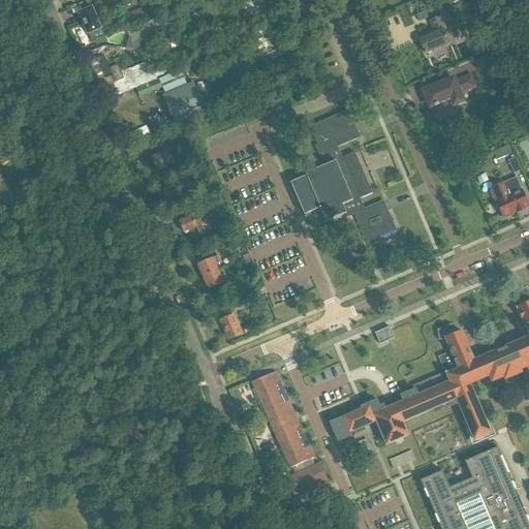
[(147,12),(150,19),(168,12),(165,5),(147,12)]
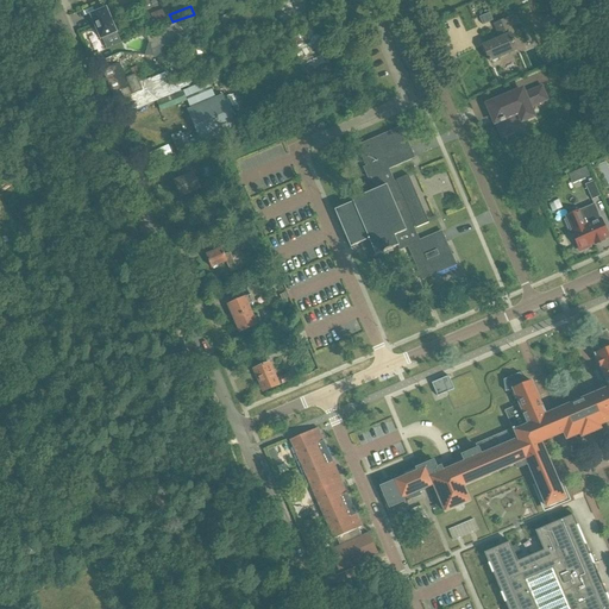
[(118,33),(107,7),(90,14),(101,41),(118,33)]
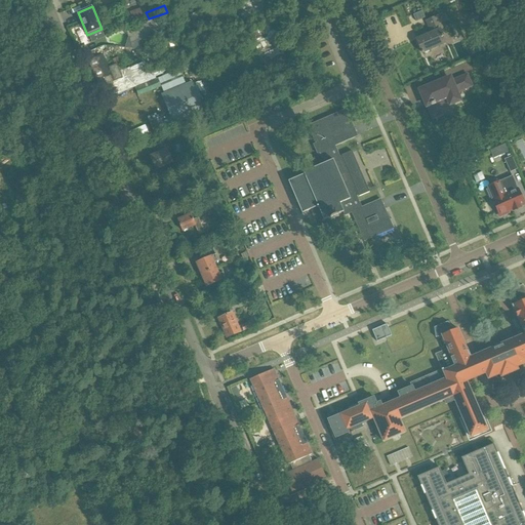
[(130,12),(134,24),(147,19),(143,8),(130,12)]
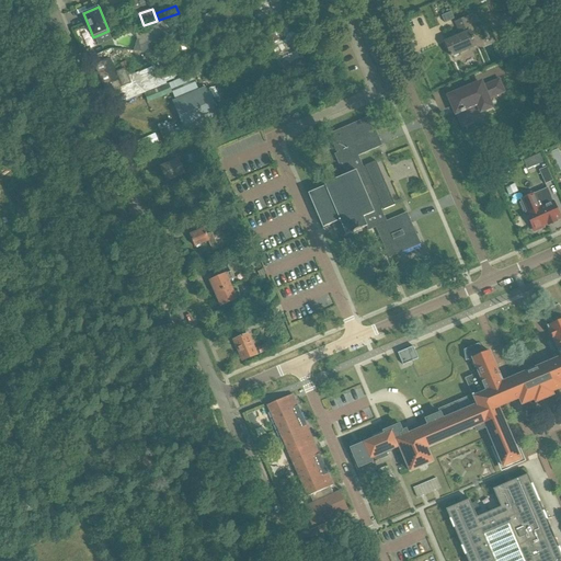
[(451,57),(476,47),(470,35),(472,35),(469,25),(471,24),(469,18),(454,23),(459,36),(445,42),(451,57)]
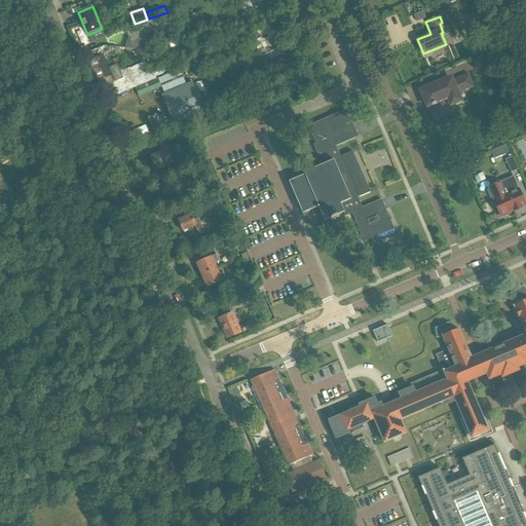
[(106,100),(152,80),(145,62),(120,71),(117,64),(109,68),(104,54),(88,60),(106,100)]
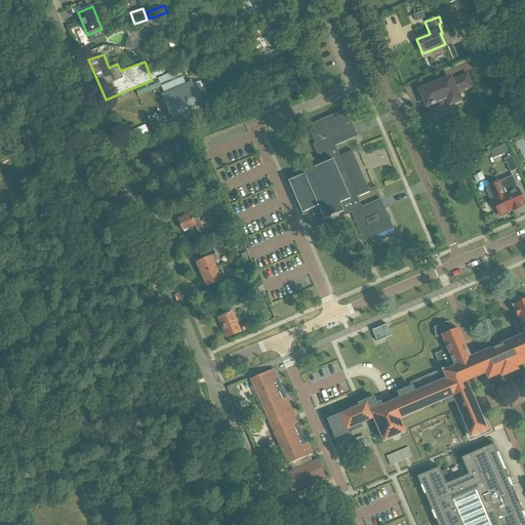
[(179,71),(158,79),(164,91),(185,83),(179,71)]
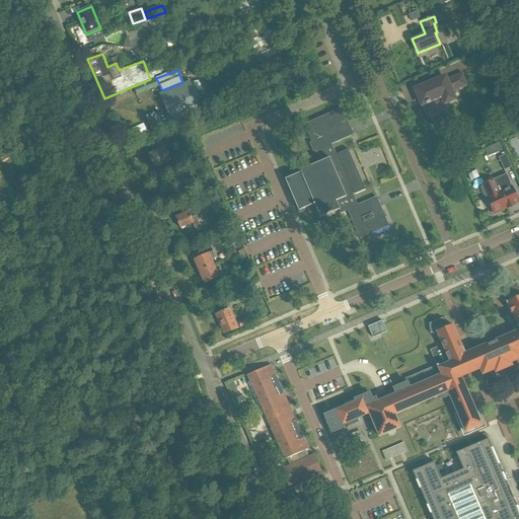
[(422,104),(423,104),(428,116),(430,115),(431,116),(437,114),(436,113),(438,112),(436,106),(447,102),(448,103),(453,101),(452,100),(454,99),(451,92),(467,85),(462,73),(446,80),(445,77),(416,90),(417,92),(415,92),(420,103),(422,102),(422,104)]
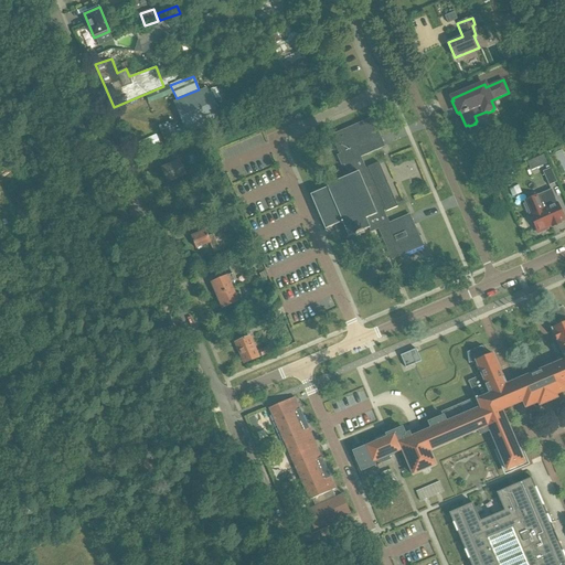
[(169,85),(146,95),(149,103),(172,93),(169,85)]
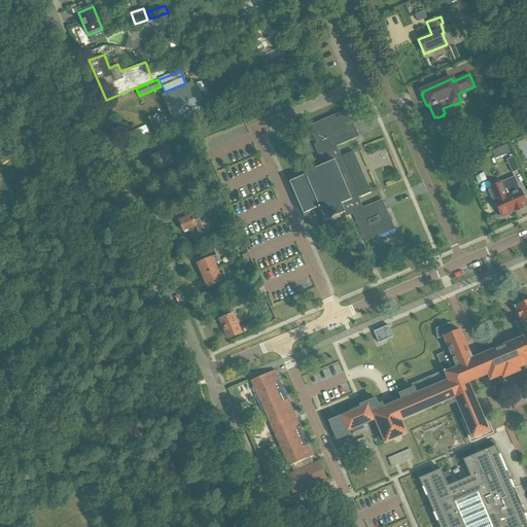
[(175,125),(206,112),(194,82),(163,96),(175,125)]
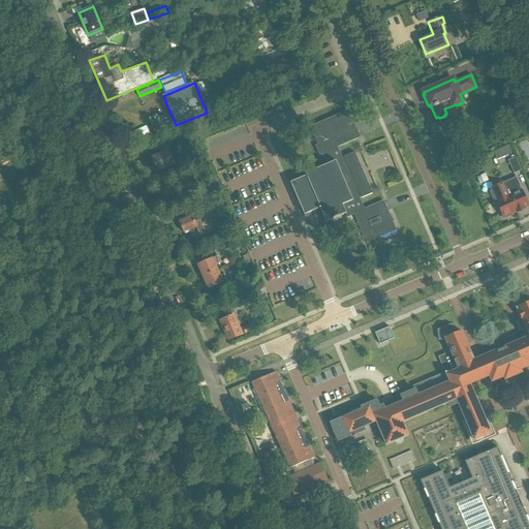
[(304,216),(312,212),(319,230),(329,227),(327,222),(331,220),(333,223),(341,220),(340,216),(345,214),(346,218),(353,215),(365,243),(395,230),(382,201),(363,210),(359,199),(371,194),(353,153),(342,158),(337,148),(361,138),(348,111),(309,127),(317,145),(314,146),(318,156),(320,155),(325,165),(305,175),(305,176),(289,183),(304,216)]
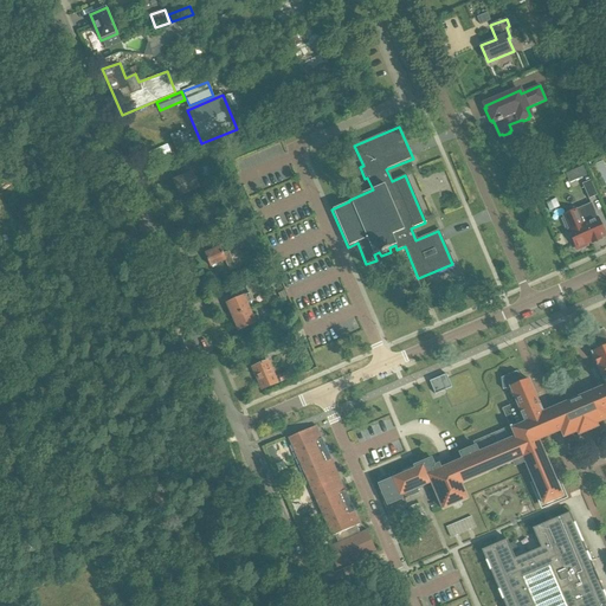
[(191,174),(186,165),(179,168),(184,178),(173,182),(180,198),(198,189),(191,174)]
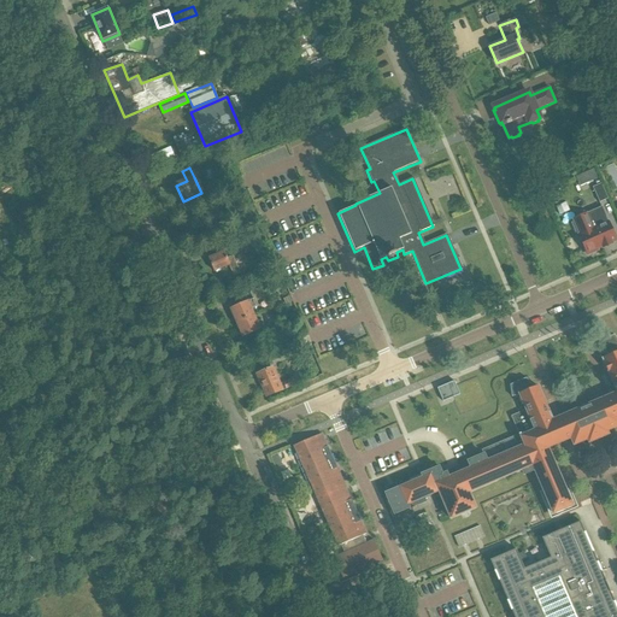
[(582,174),(587,183),(599,178),(595,169),(582,174)]
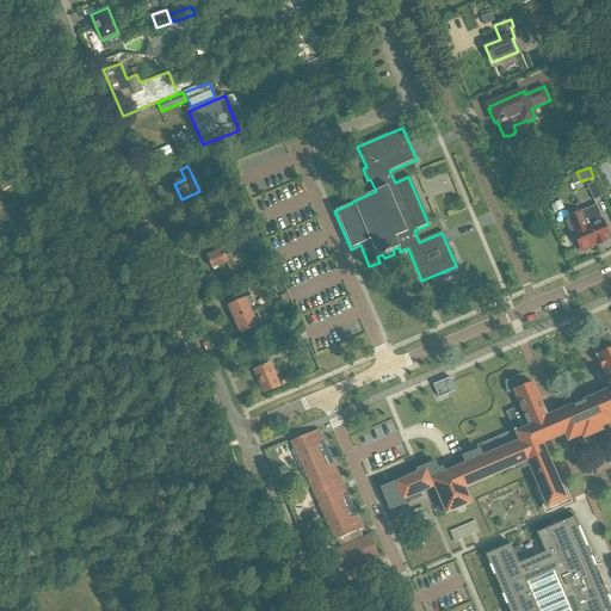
[(594,201),(603,197),(596,181),(587,186),(594,201)]
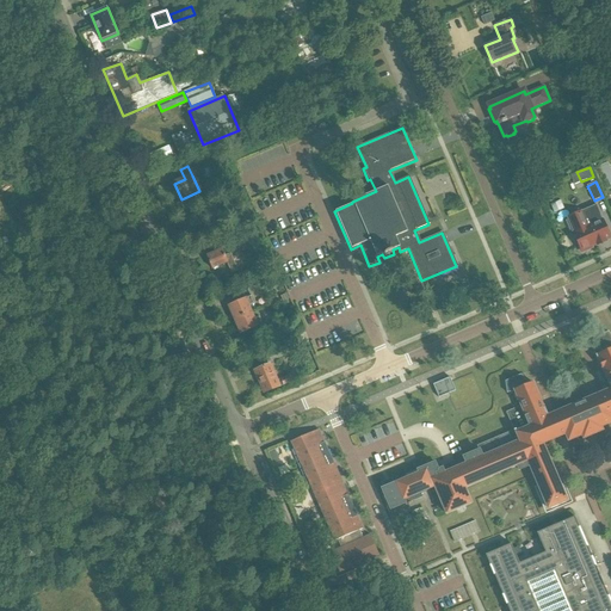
[(574,233),(582,253),(592,248),(591,247),(597,245),(606,241),(606,240),(610,239),(596,205),(568,218),(569,221),(567,222),(571,230),(574,230),(574,233)]
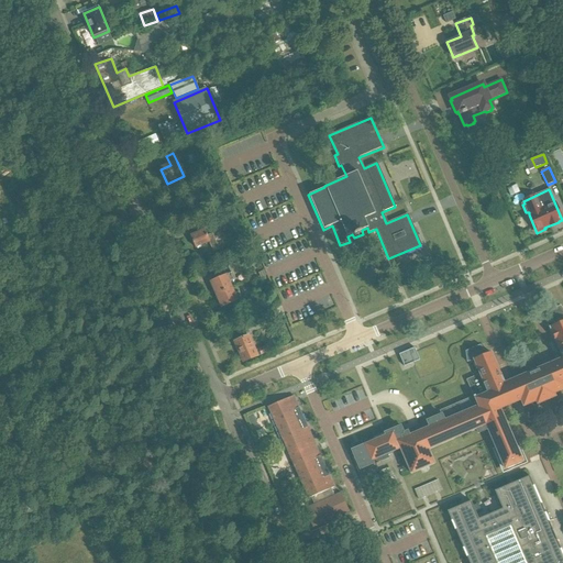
[(197,211),(199,218),(209,214),(206,207),(197,211)]
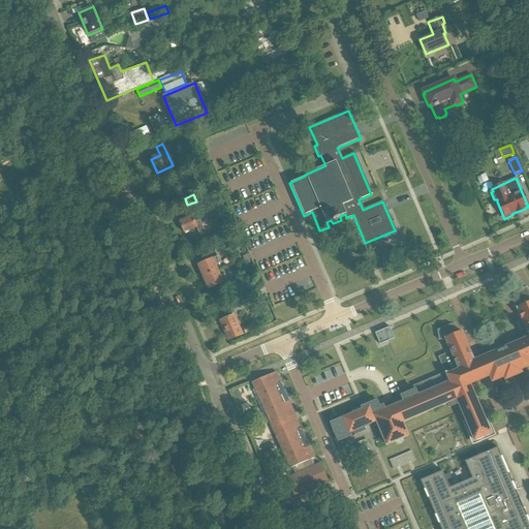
[(195,222),(192,216),(179,222),(183,235),(196,228),(200,238),(206,236),(199,220),(195,222)]
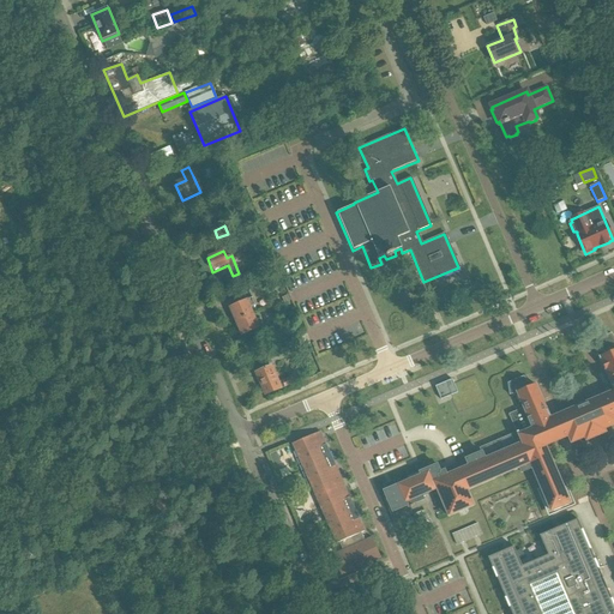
[(234,323),(253,314),(251,308),(254,306),(252,298),(228,308),(234,323)]
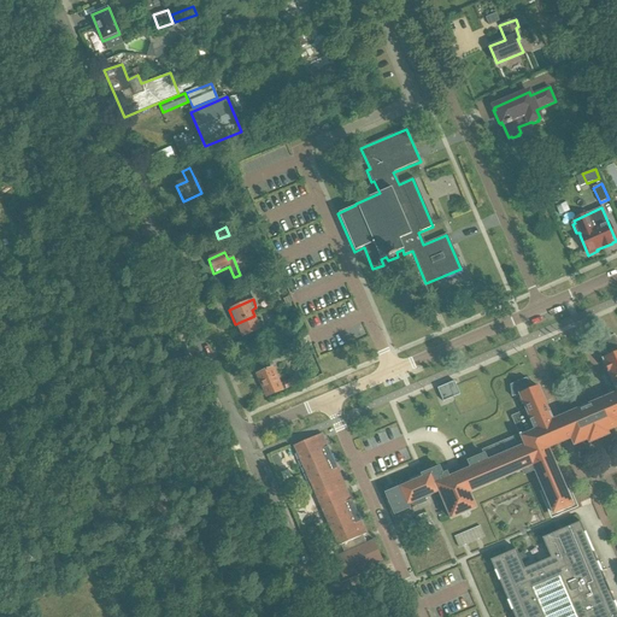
[(254,316),(235,324),(241,339),(265,328),(262,321),(258,322),(254,316)]
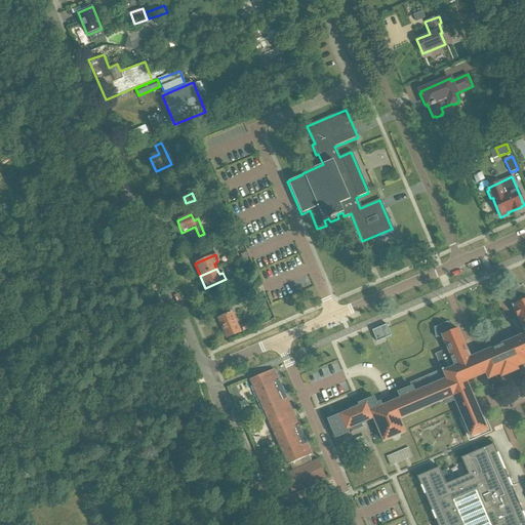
[(524,295),(524,294),(524,288),(522,285),(509,290),(510,300),(516,299),(516,301),(515,303),(511,306),(523,334),(520,335),(474,356),(470,357),(457,329),(454,330),(448,322),(435,328),(436,337),(440,336),(442,336),(443,337),(442,339),(443,342),(445,344),(448,351),(442,353),(441,352),(435,354),(442,370),(410,384),(412,387),(399,393),(401,399),(390,403),(381,406),(380,403),(379,403),(376,404),(374,398),(358,405),(359,406),(359,407),(339,415),(337,416),(335,413),(330,415),(329,415),(330,419),(327,420),(334,439),(335,438),(348,433),(347,431),(346,429),(355,425),(364,420),(371,418),(382,442),(386,441),(405,432),(399,419),(432,405),(443,401),(445,406),(449,404),(454,402),(470,438),(487,430),(482,418),(466,382),(483,375),(484,374),(486,380),(498,375),(499,378),(518,370),(517,368),(524,364),(524,295)]
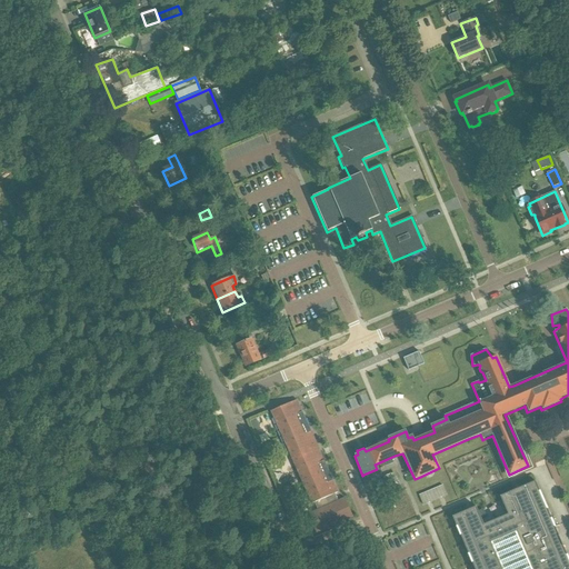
[(279,311),(269,316),(267,317),(270,323),(282,319),(279,311)]
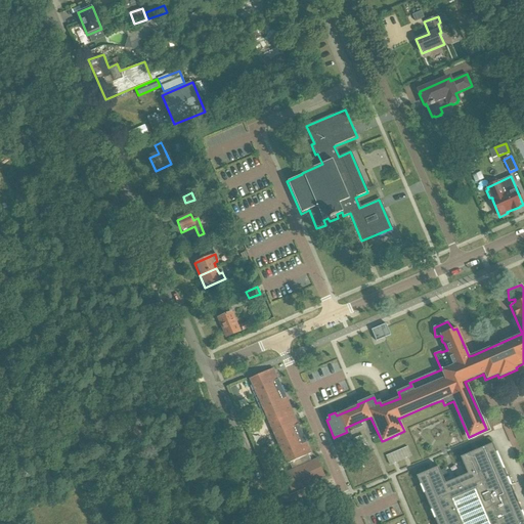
[(230,313),(220,317),(228,337),(250,326),(248,322),(236,328),(230,313)]
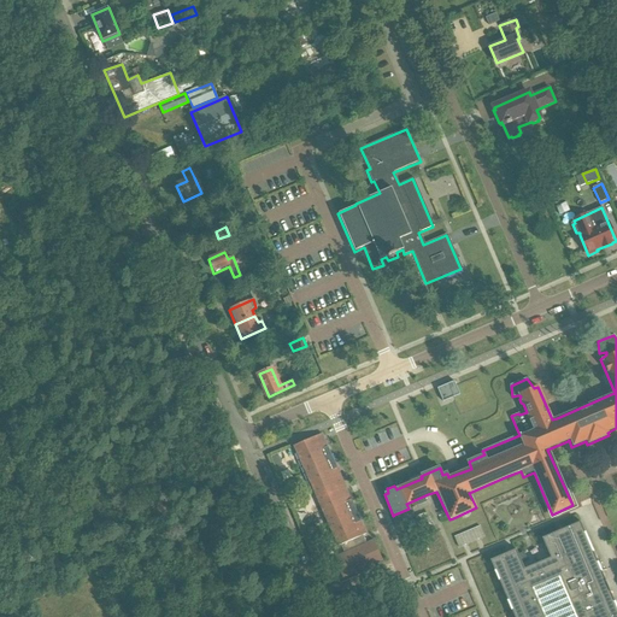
[(438,388),(444,401),(460,394),(454,381),(438,388)]
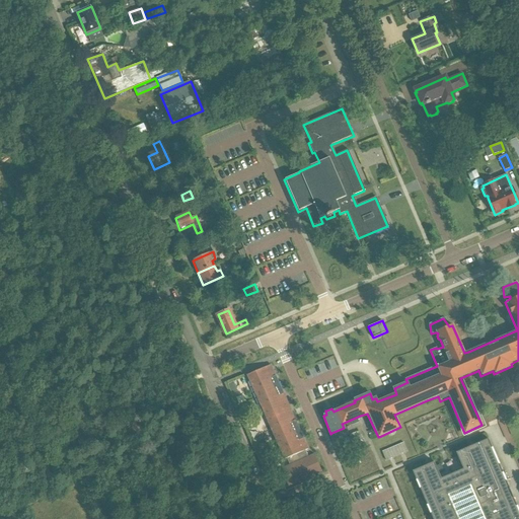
[(306,458),(303,451),(308,449),(271,366),(247,376),(284,460),(287,459),(290,465),(281,469),(288,487),(322,472),(314,455),(306,458)]
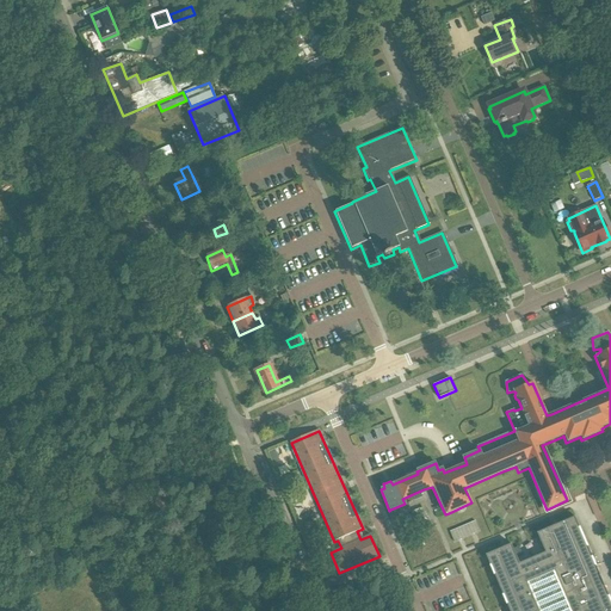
[(275,450),(269,454),(273,464),(279,461),(275,450)]
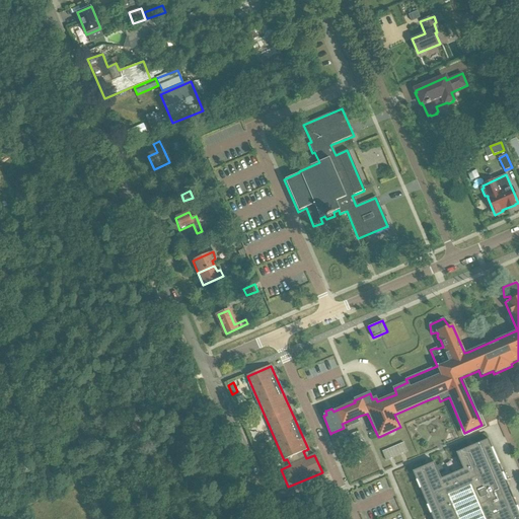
[(434,462),(413,471),(433,518),(518,518),(518,510),(488,439),(456,452),(463,469),(441,478),(434,462)]
